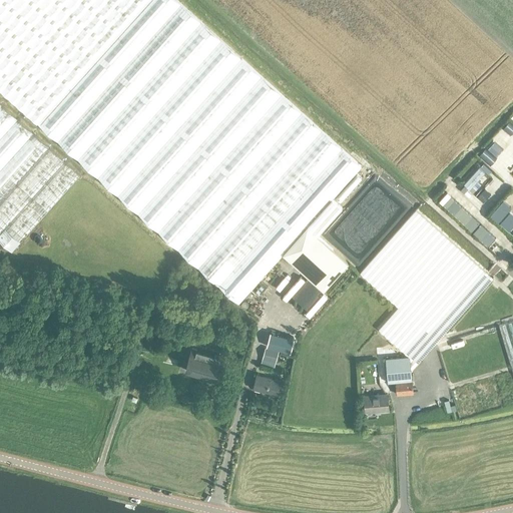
[(362,166),(176,0),(0,0),(0,88),(226,293),(238,304),(250,291),(283,254),(310,279),(308,282),(306,280),(292,296),(308,310),(322,294),(321,294),(324,291),(349,264),(318,235),(343,208),(333,199),(362,166)]
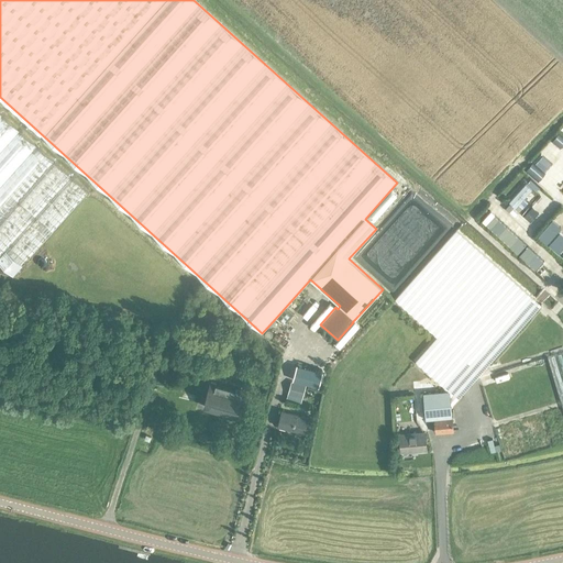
[(88,191),(0,112),(0,263),(13,276),(88,191)]
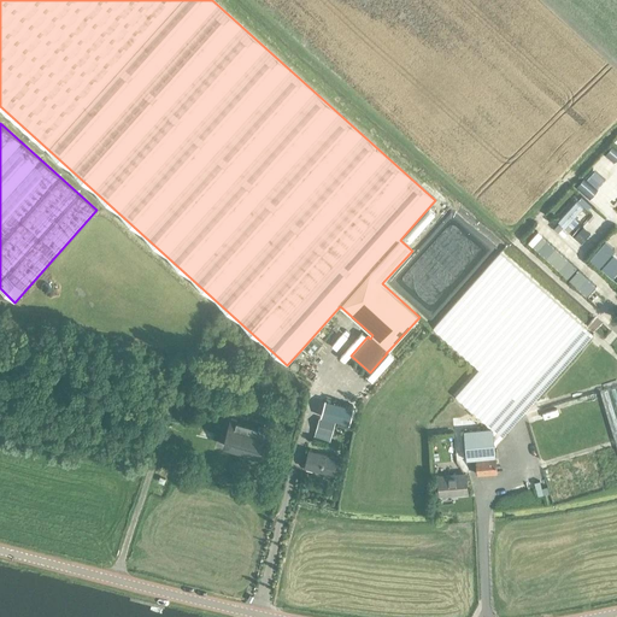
[(610,160),(616,152),(616,151),(612,147),(585,176),(597,188),(616,168),(610,160)]
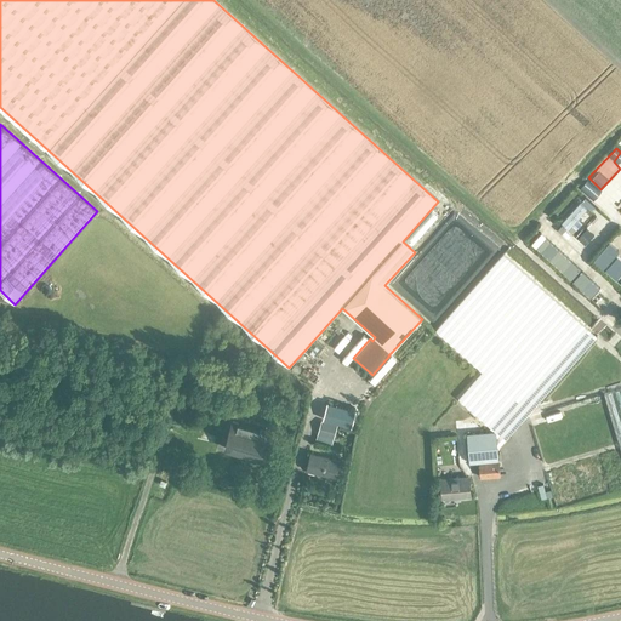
[(574,232),(584,221),(579,216),(588,206),(581,200),(562,221),(574,232)]
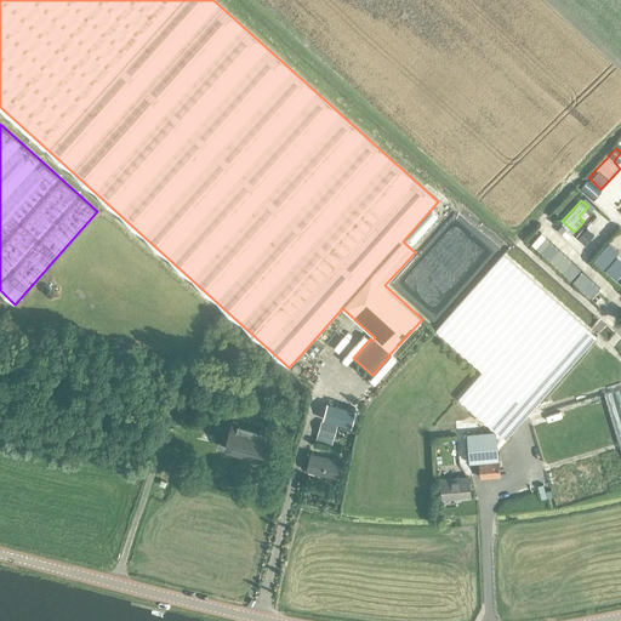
[(432,209),(406,237),(412,243),(439,215),(432,209)]
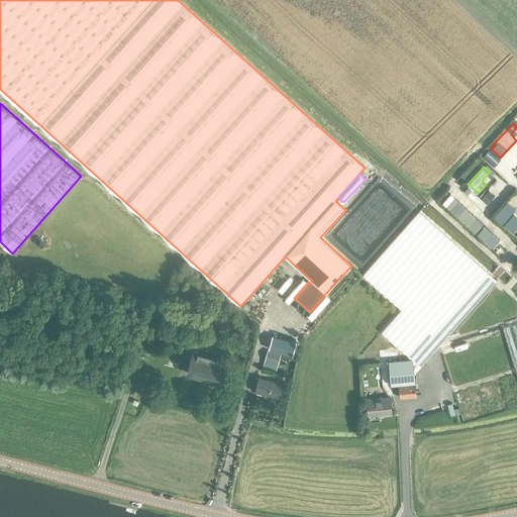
[(489,202),(495,192),(488,188),(482,198),(489,202)]
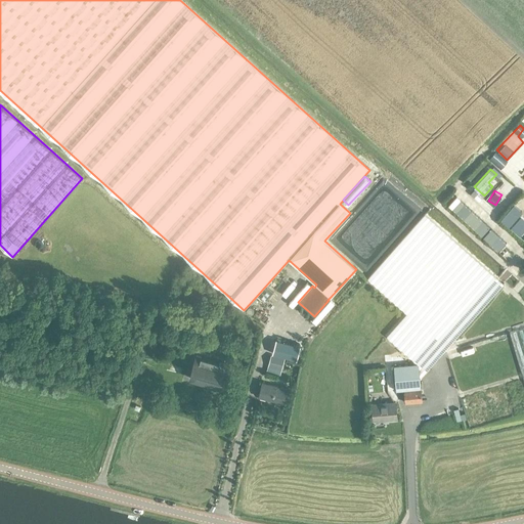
[(499,234),(457,194),(449,204),(491,244),(499,234)]
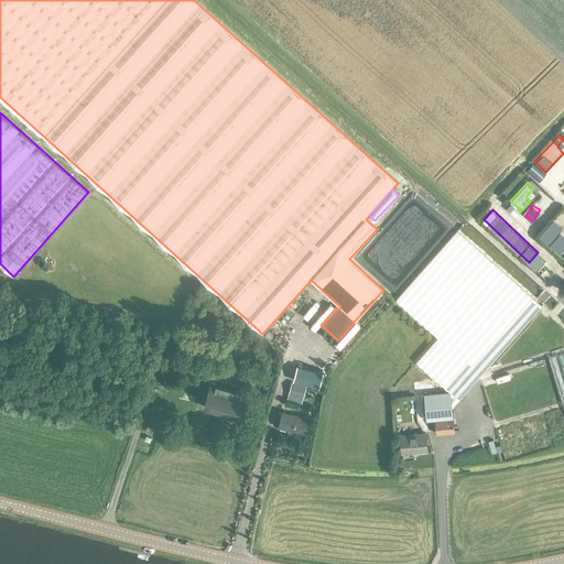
[(451,391),(453,407),(542,305),(457,230),(396,300),(438,336),(416,362),(443,386),(441,387),(445,391),(451,391)]
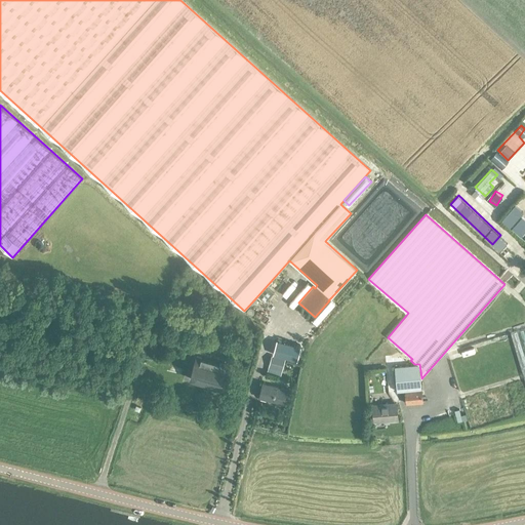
[(35,246),(36,247),(37,248),(38,248),(40,248),(41,248),(42,247),(43,246),(43,245),(43,243),(42,242),(41,241),(40,240),(39,240),(37,240),(36,241),(35,242),(35,243),(35,245),(35,246)]
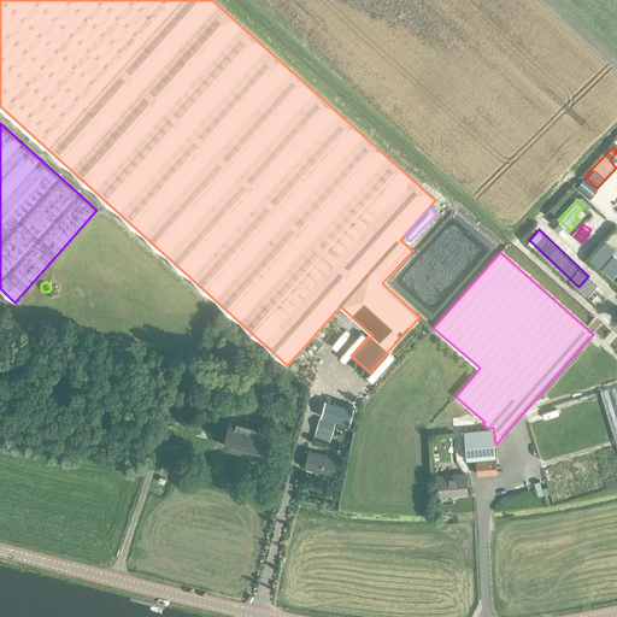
[(315,338),(304,348),(312,356),(322,345),(315,338)]
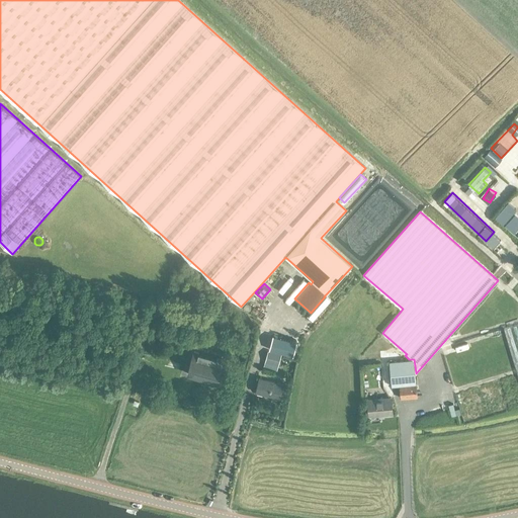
[(517,324),(504,328),(516,368),(517,375),(517,324)]
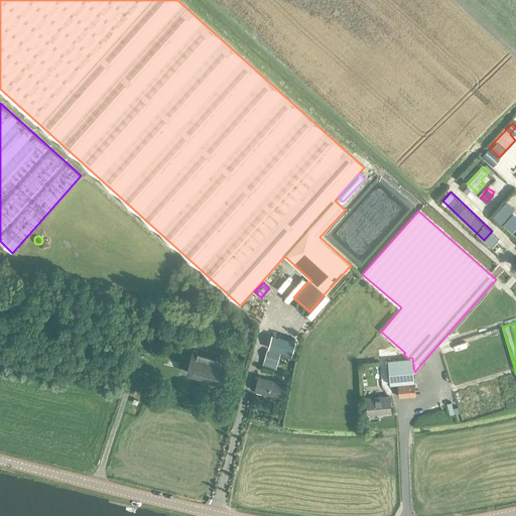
[(269,348),(291,354),(295,341),(272,335),(269,348)]
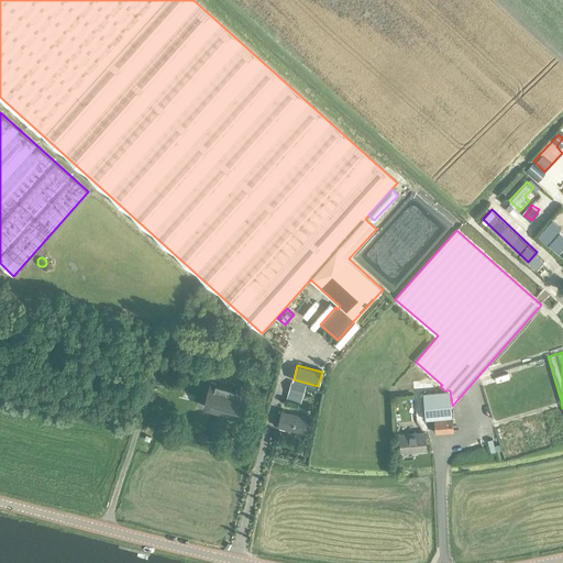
[(293,382),(289,393),(302,397),(306,385),(293,382)]
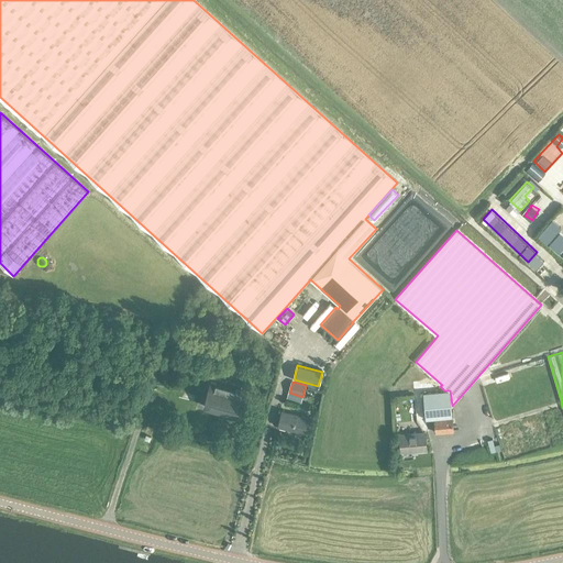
[(240,416),(245,393),(211,383),(205,406),(240,416)]
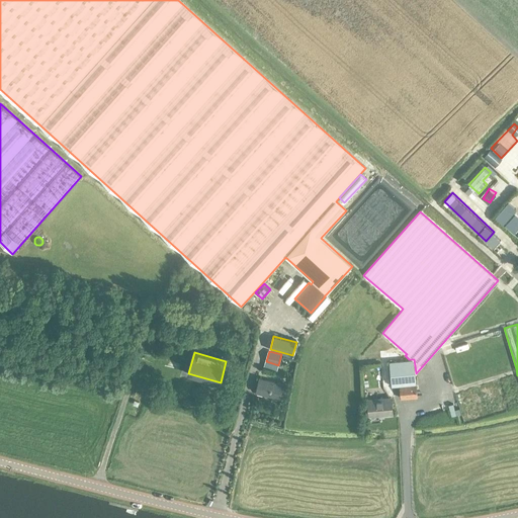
[(416,383),(417,383),(416,373),(414,359),(409,359),(390,361),(391,385),(400,384),(416,383)]
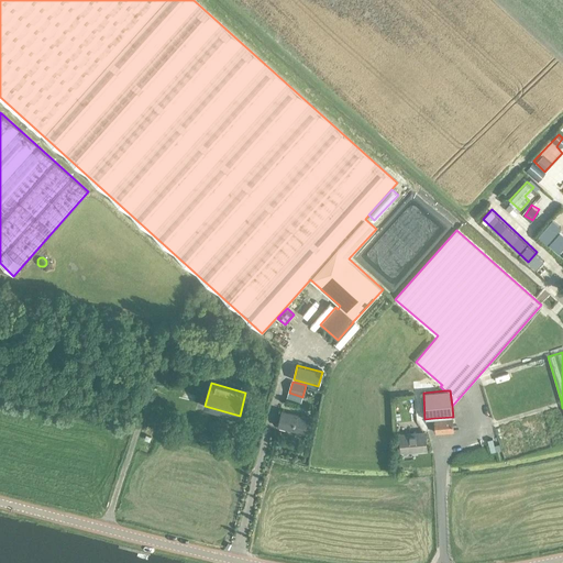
[(304,432),(308,418),(282,410),(277,426),(304,432)]
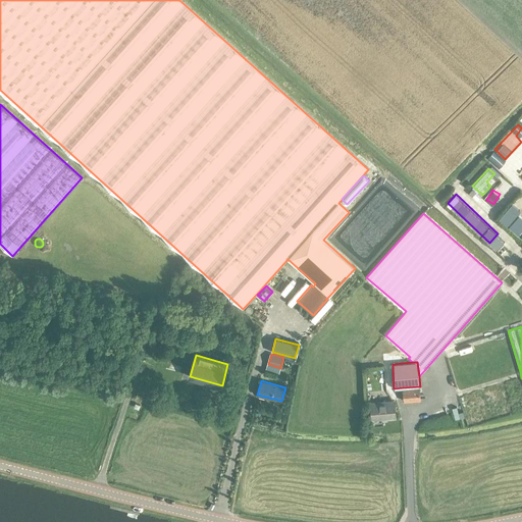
[(419,386),(403,387),(404,401),(420,399),(419,386)]
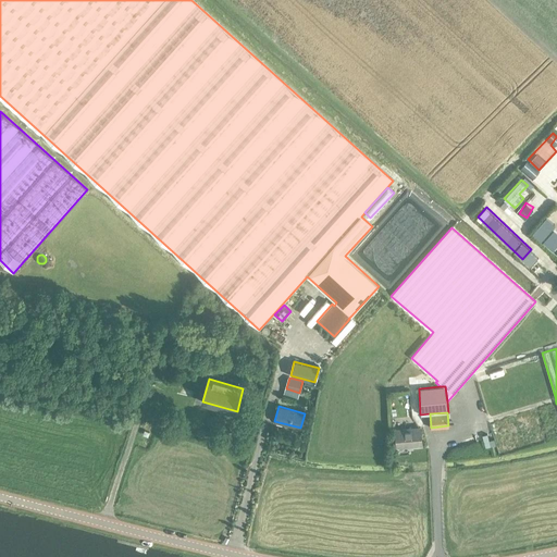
[(398,447),(421,445),(420,426),(396,429),(398,447)]
